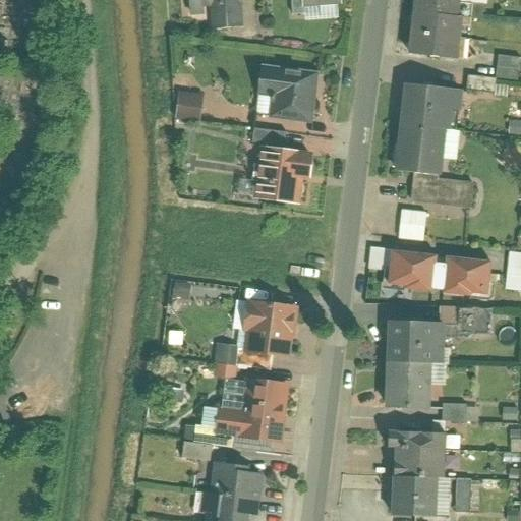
[(212,0),(215,27),(248,24),(245,0),(212,0)]
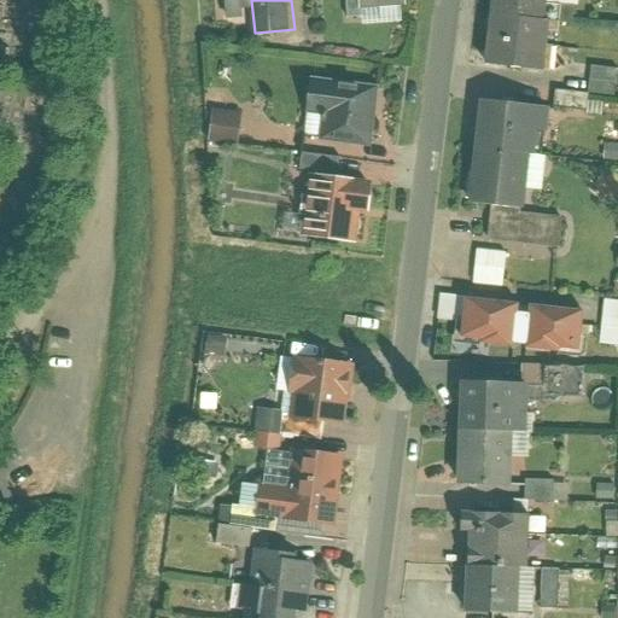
[(404,0),(356,0),(357,12),(406,10),(404,0)]
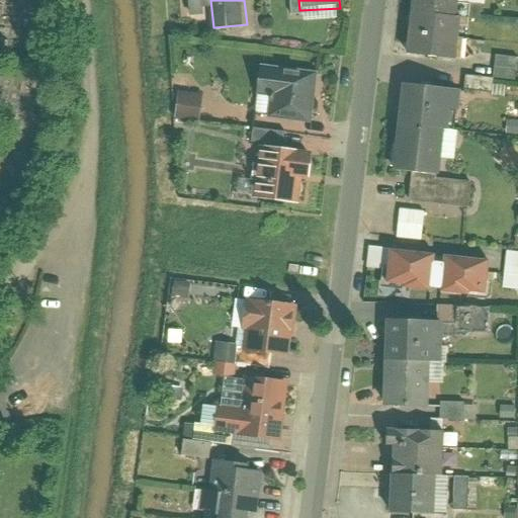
[(459,0),(412,0),(407,62),(453,66),(459,0)]
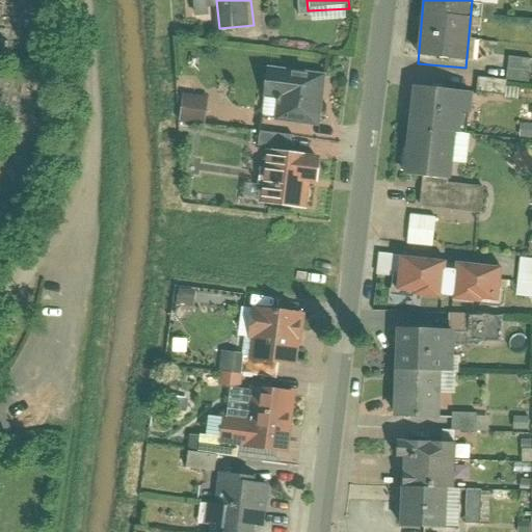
[(530,83),(531,60),(531,58),(509,57),(507,81),(530,83)]
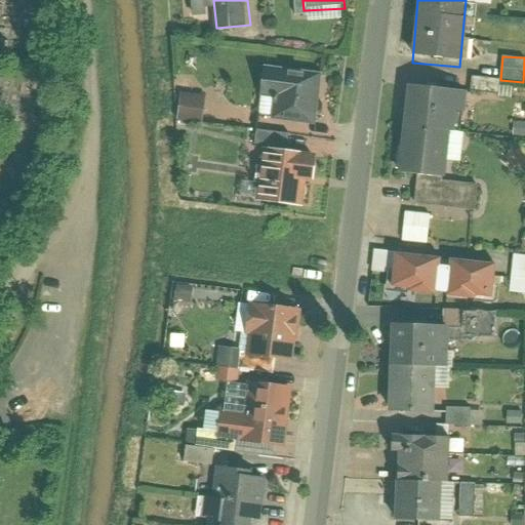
[(327,67),(260,62),(257,95),(279,97),(277,122),(323,126),(327,67)]
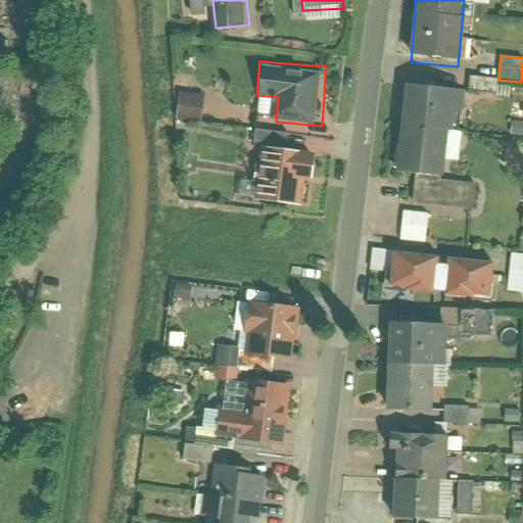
[(496,90),(496,80),(471,79),(470,89),(496,90)]
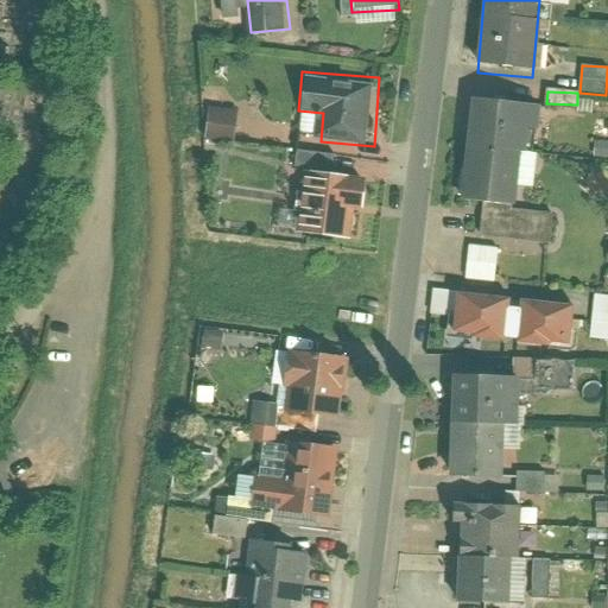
[(240,138),(245,108),(215,103),(210,134),(240,138)]
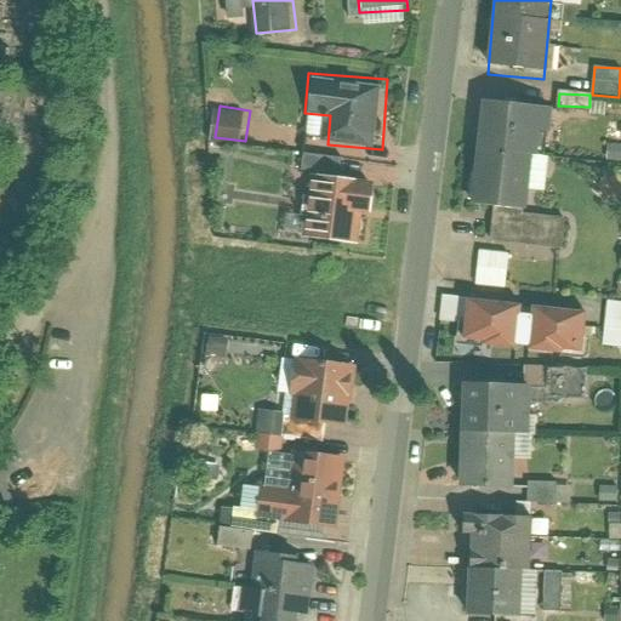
[(543,112),(484,106),(474,211),(534,216),(543,112)]
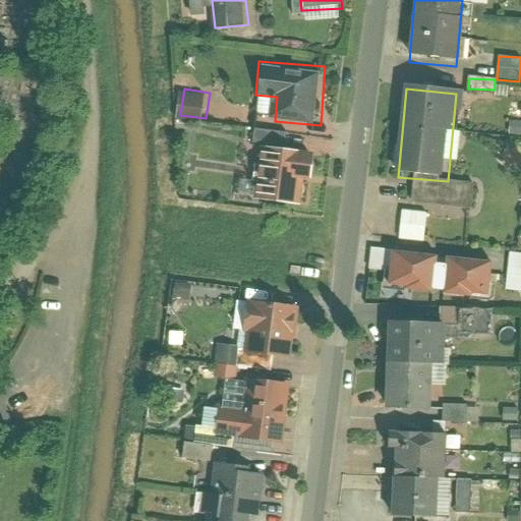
[(311,156),(264,152),(259,200),(299,205),(302,177),(309,177),(311,156)]
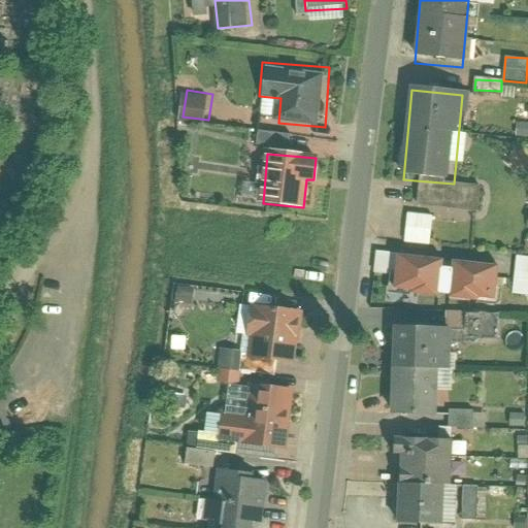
[(407,213),(404,243),(430,246),(434,216),(407,213)]
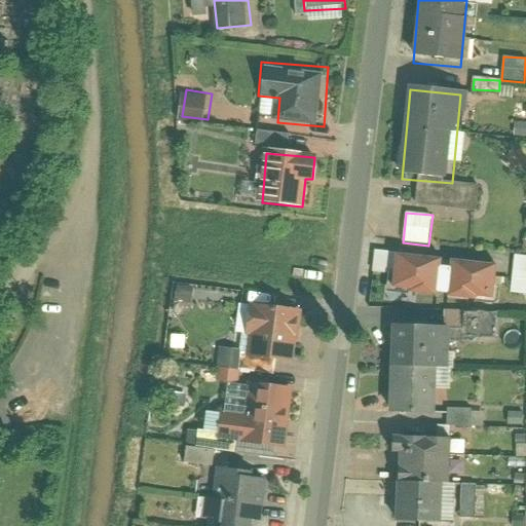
[(436,295),(440,255),(397,251),(392,290),(436,295)]
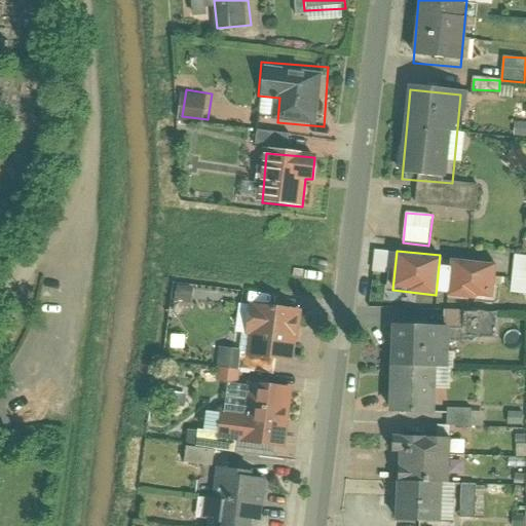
[(511,294),(525,294),(525,256),(514,256),(511,294)]
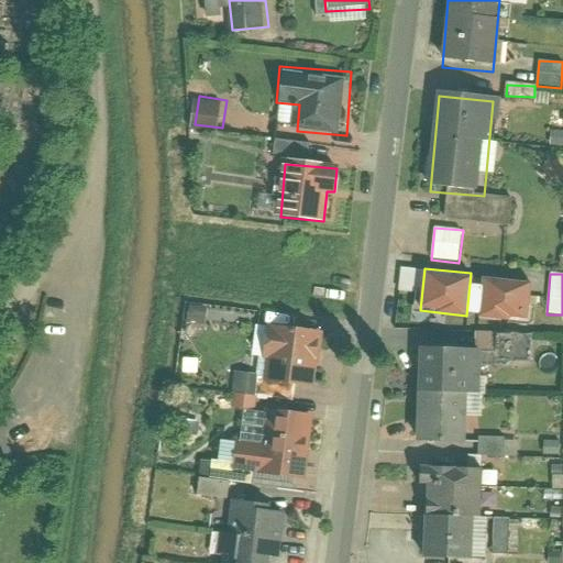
[(484,276),(481,317),(528,321),(531,280),(484,276)]
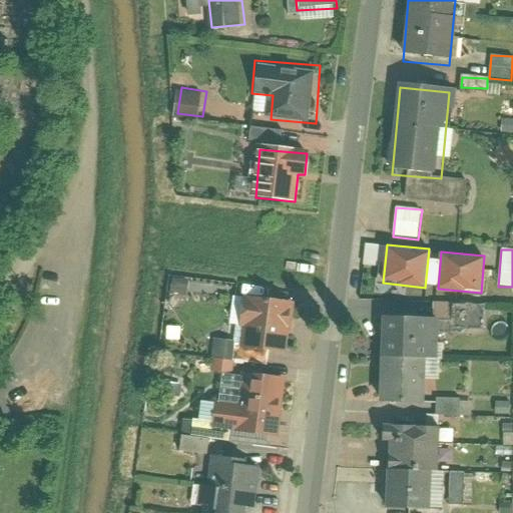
[(293,306),(243,301),(237,356),(288,361),(293,306)]
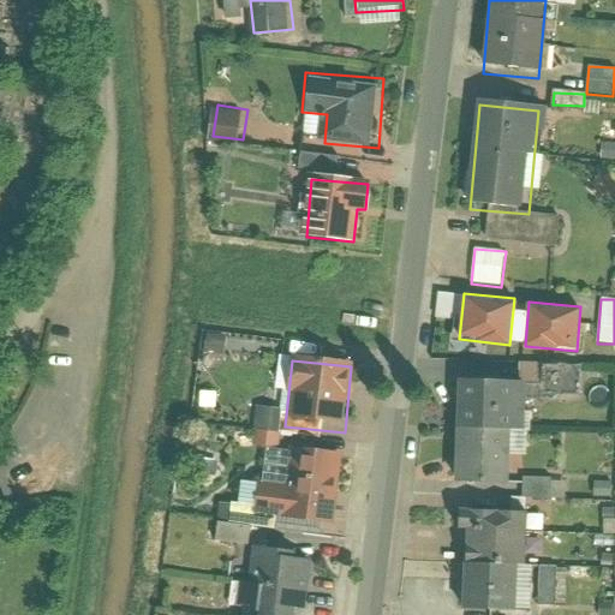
[(536,428),(537,377),(463,375),(461,427),(524,427),(536,428)]
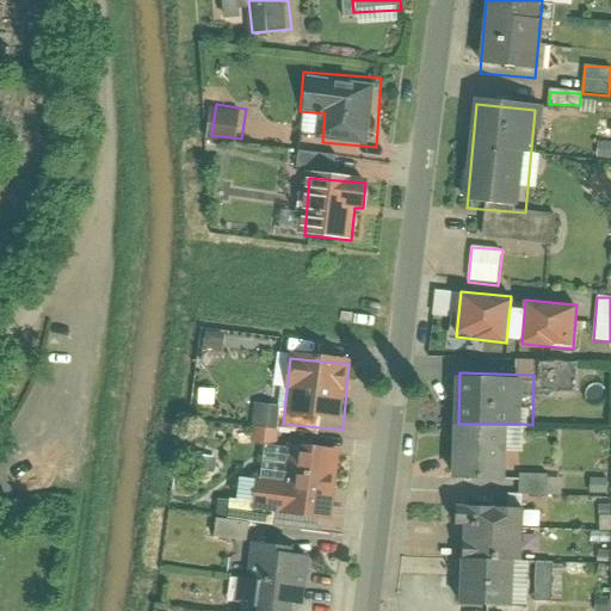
[(251,443),(273,445),(277,407),(254,406),(251,443)]
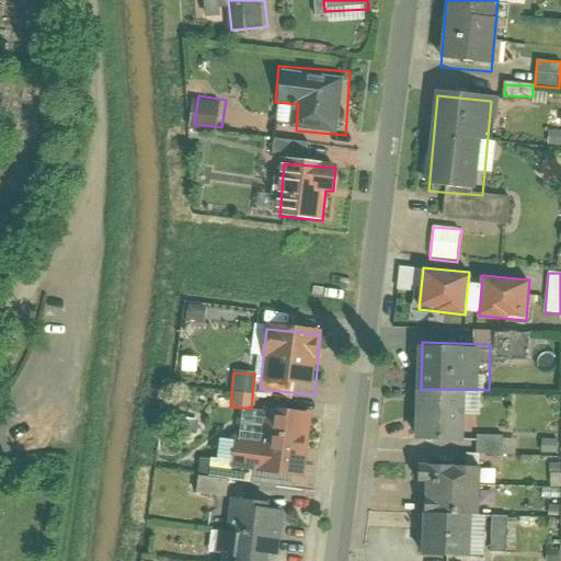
[(478,389),(421,389),(421,437),(478,437),(478,389)]
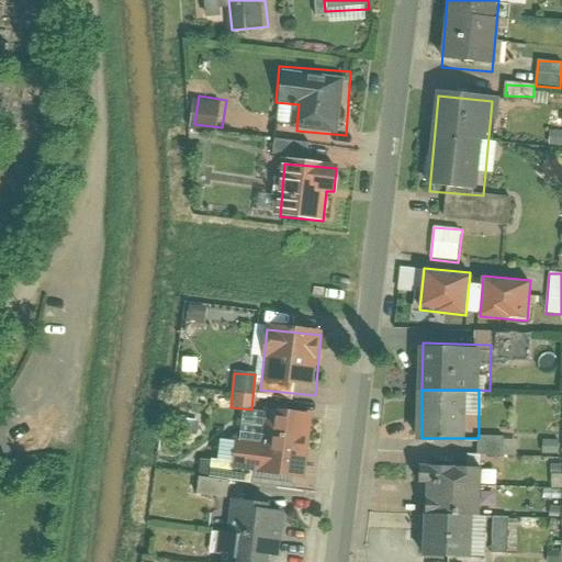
[(304,484),(311,416),(268,412),(263,451),(260,480),(304,484)]
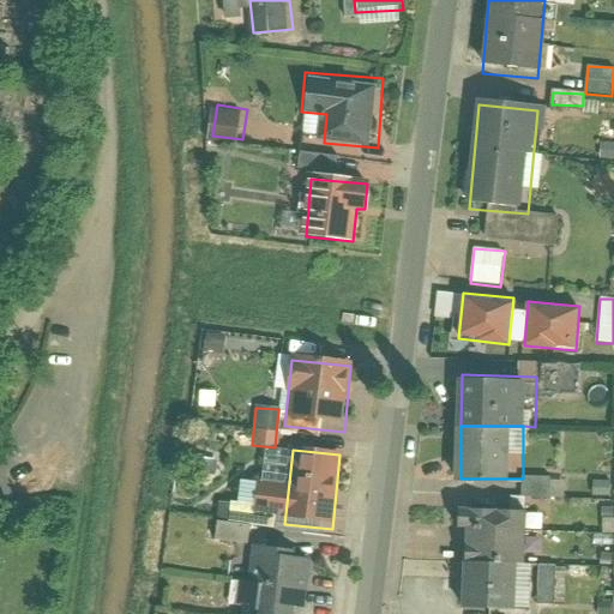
[(252,521),(284,524),(288,493),(256,489),(252,521)]
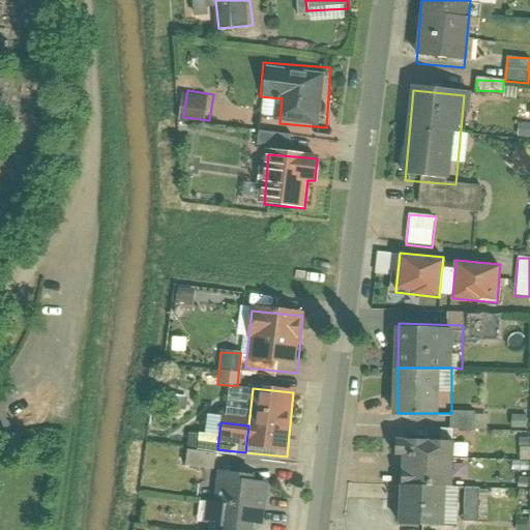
[(457,440),(395,436),(393,459),(398,460),(396,472),(405,472),(405,483),(453,487),(457,440)]
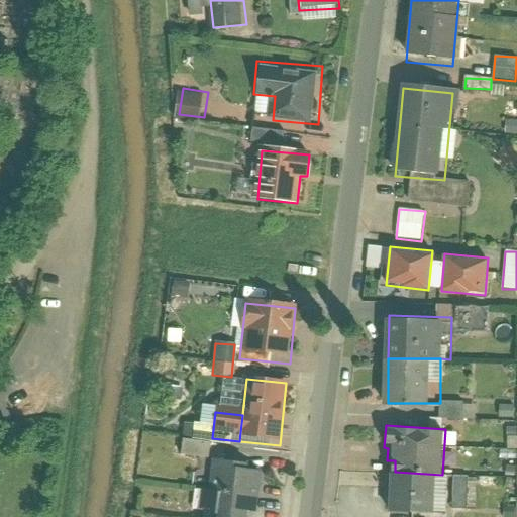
[(180,455),(205,458),(207,442),(182,440),(180,455)]
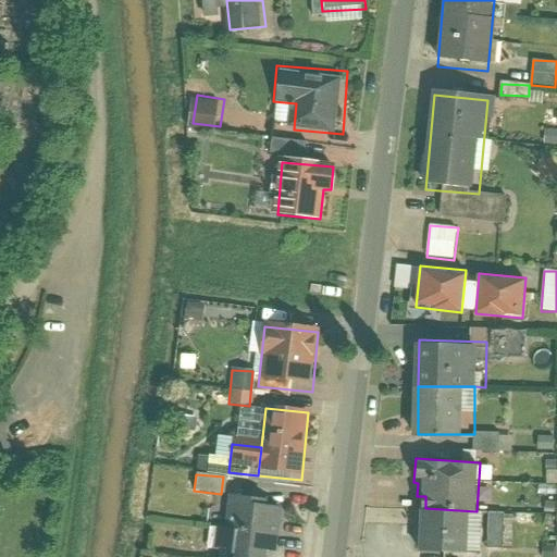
[(283,500),(227,494),(220,556),(271,556),(271,554),(277,554),(283,500)]
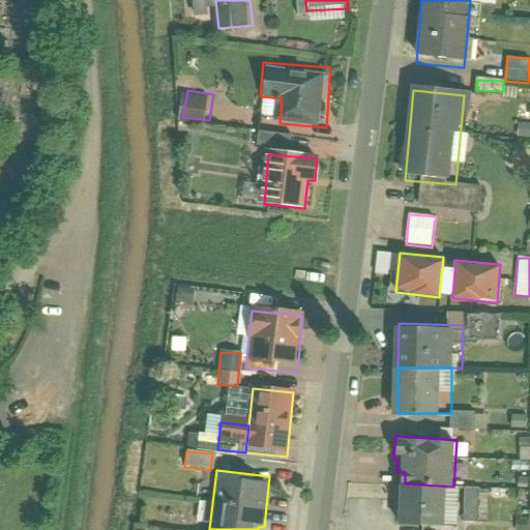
[(450,529),(453,487),(405,483),(402,528),(428,529),(450,529)]
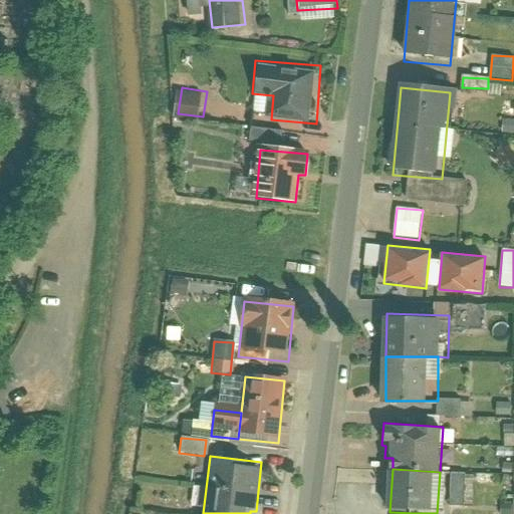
[(463,506),(464,474),(450,474),(449,506),(463,506)]
